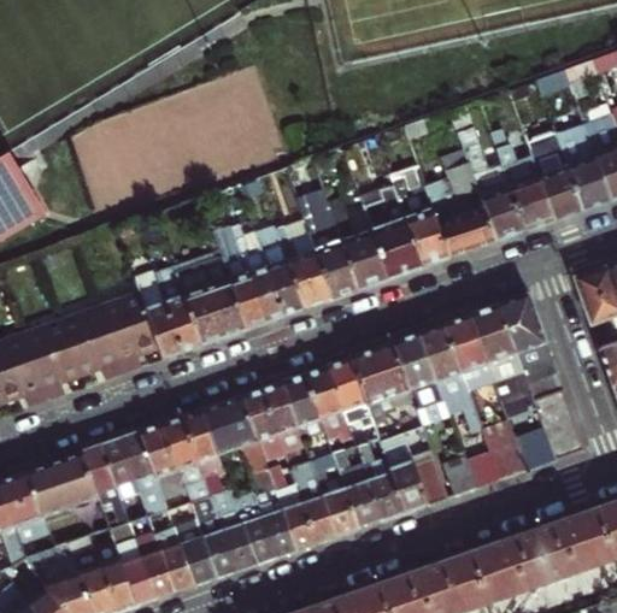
[(564,70),(570,84),(597,76),(592,60),(564,70)]
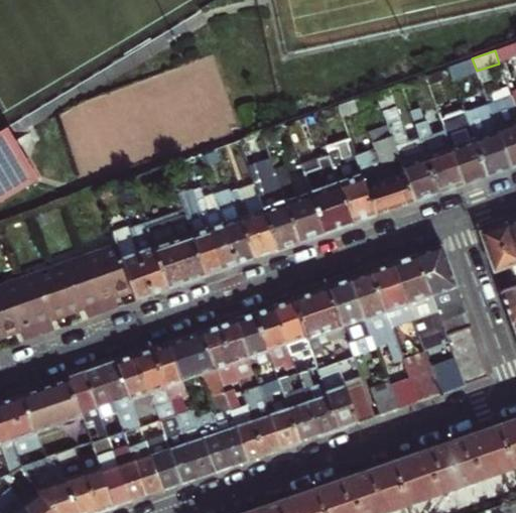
[(472,58),(446,68),(450,80),(477,71),(472,58)]
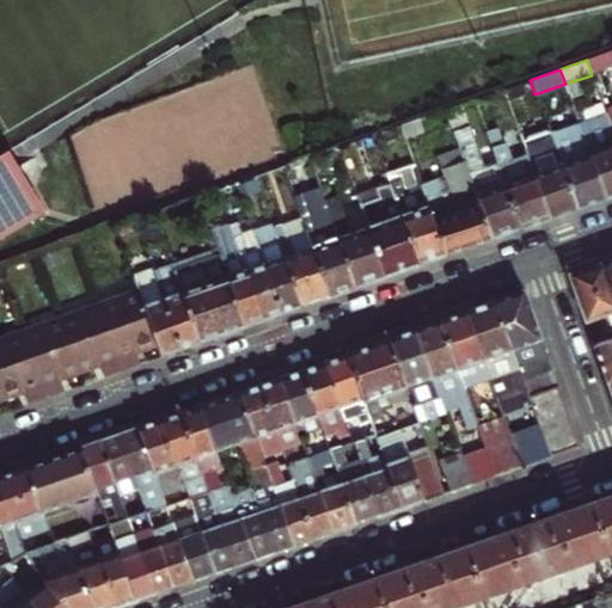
[(445,111),(458,146),(493,240),(507,235),(521,231),(497,164),(483,169),(459,105),(445,111)]
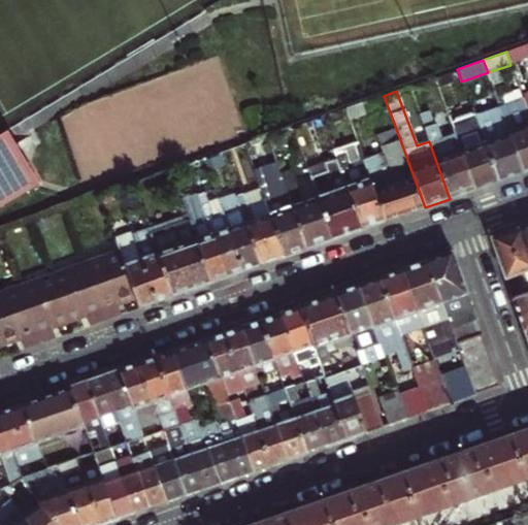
[(527,113),(523,98),(499,106),(522,173),(527,170),(527,113)]
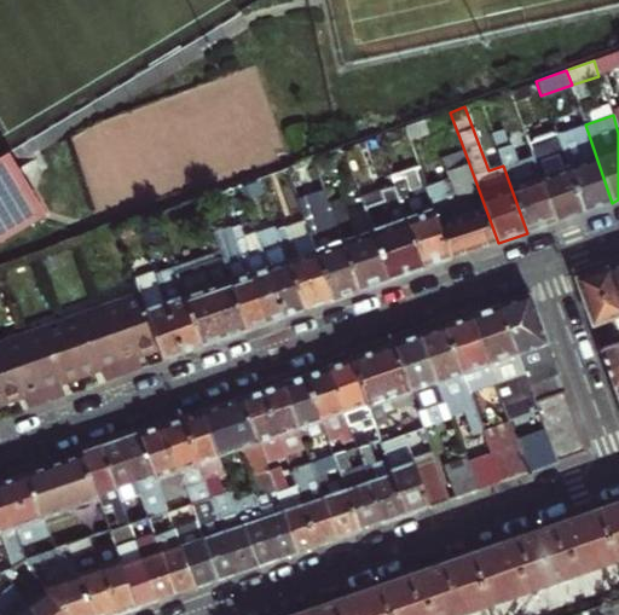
[(519,120),(531,152),(556,222),(570,218),(582,214),(554,135),(550,126),(532,132),(527,116),(519,120)]
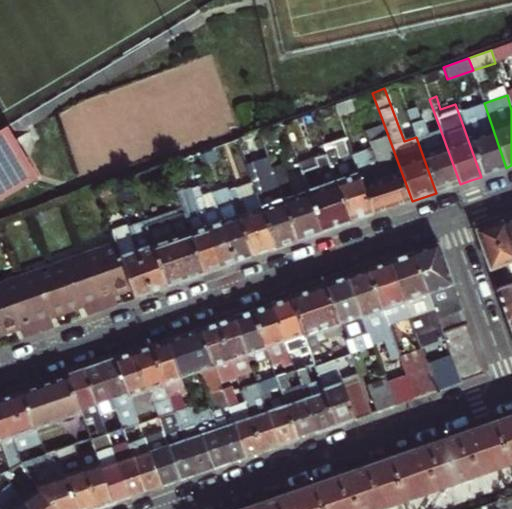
[(335,105),(338,115),(353,110),(349,100),(335,105)]
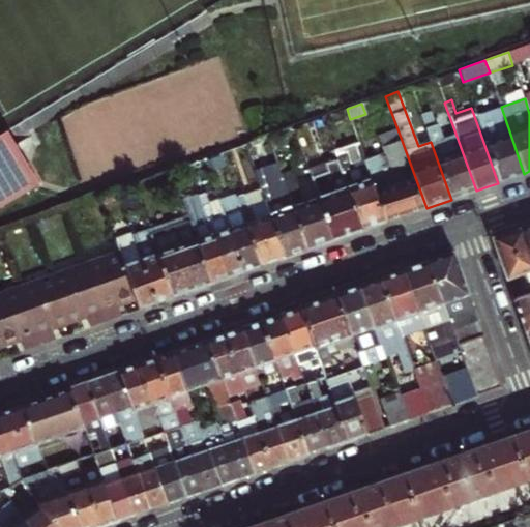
[(501,107),(474,116),(498,183),(511,178),(524,174),(501,107)]
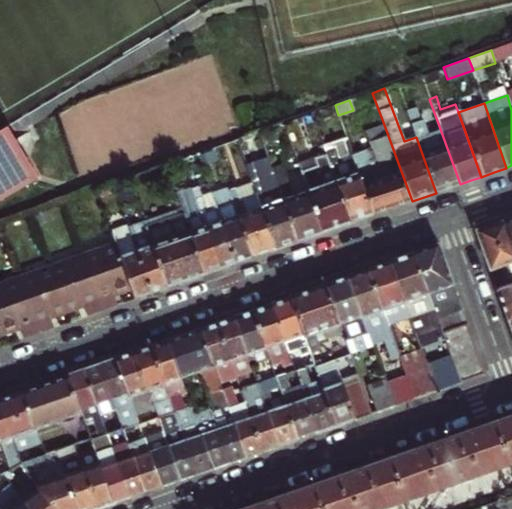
[(460,184),(439,126),(432,129),(433,134),(427,136),(421,121),(418,122),(413,108),(406,111),(416,137),(436,193),(448,189),(460,184)]
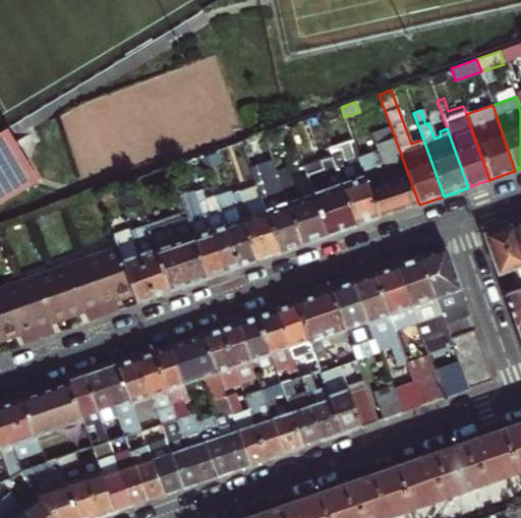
[(419,205),(390,124),(370,131),(378,151),(358,158),(381,219),(399,212),(419,205)]
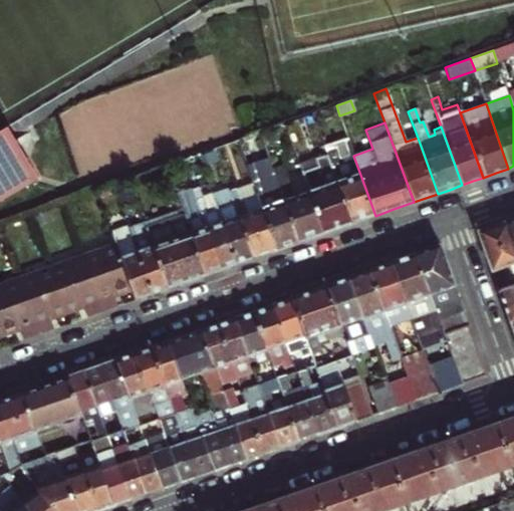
[(0,134),(0,157),(20,146),(10,129),(0,134)]
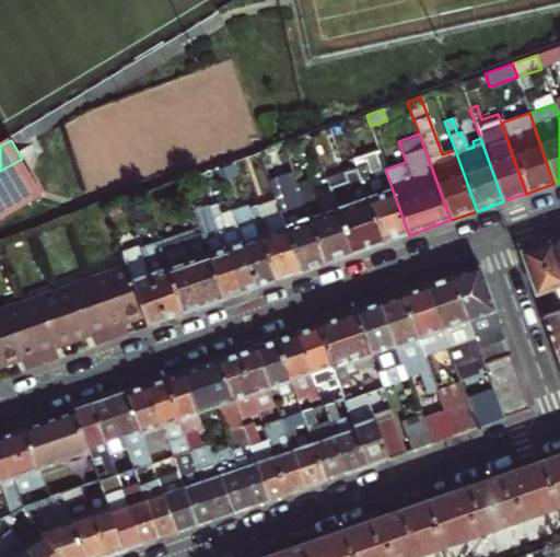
[(353,161),(357,170),(383,244),(396,240),(409,235),(385,170),(378,151),(353,161)]
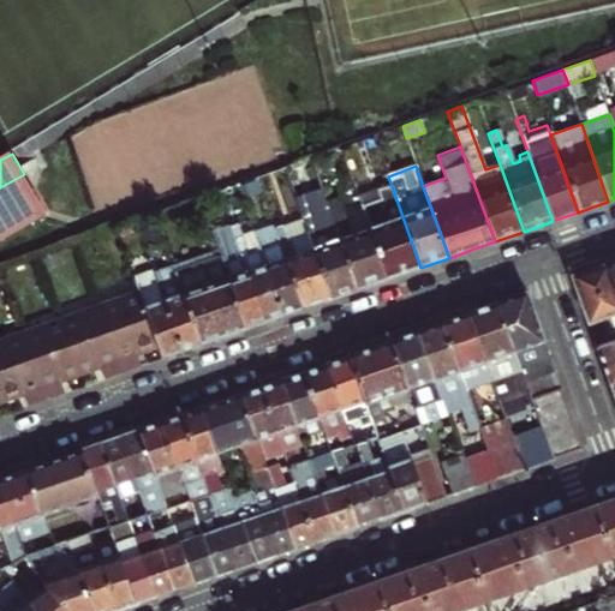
[(0,241),(47,215),(24,174),(0,187),(0,241)]
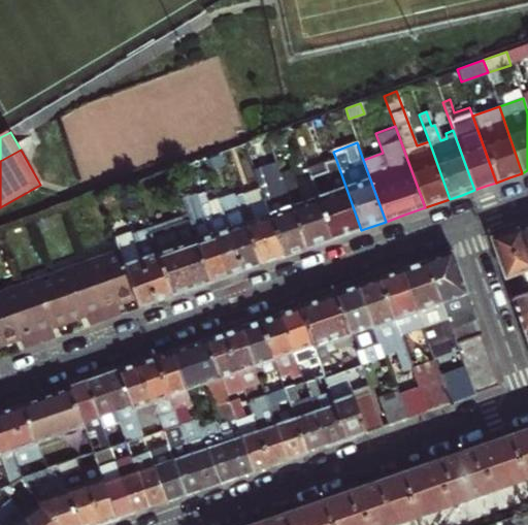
[(312,185),(317,198),(331,240),(345,235),(361,230),(336,160),(325,164),(330,178),(312,185)]
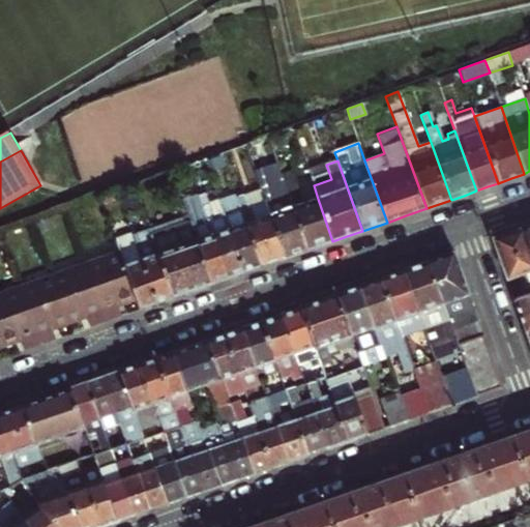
[(253,170),(260,188),(284,258),(295,255),(306,251),(281,176),(276,162),(253,170)]
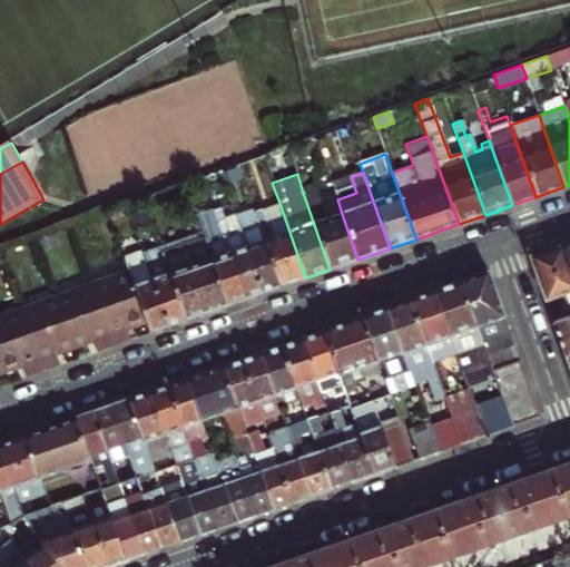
[(314,186),(302,189),(330,270),(344,265),(357,260),(342,214),(325,220),(314,186)]
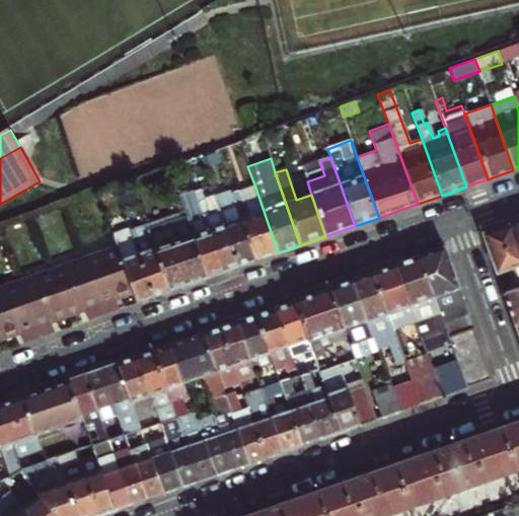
[(254,185),(230,193),(254,262),(266,258),(278,252),(254,185)]
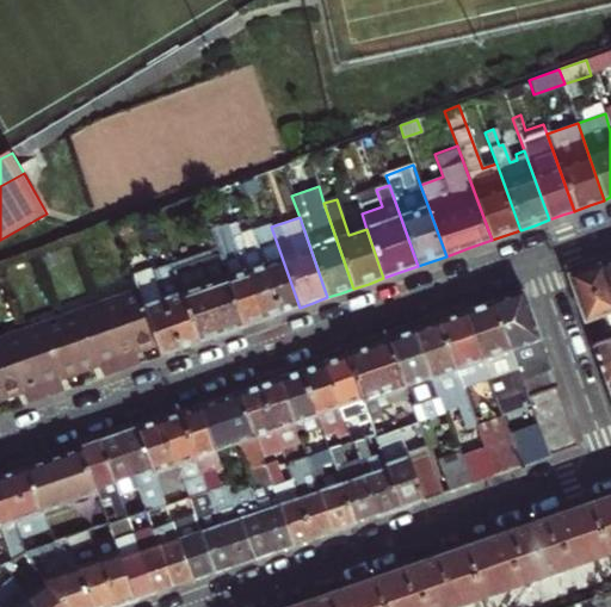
[(300,308),(271,227),(270,221),(252,227),(253,230),(282,314),(291,310),(300,308)]
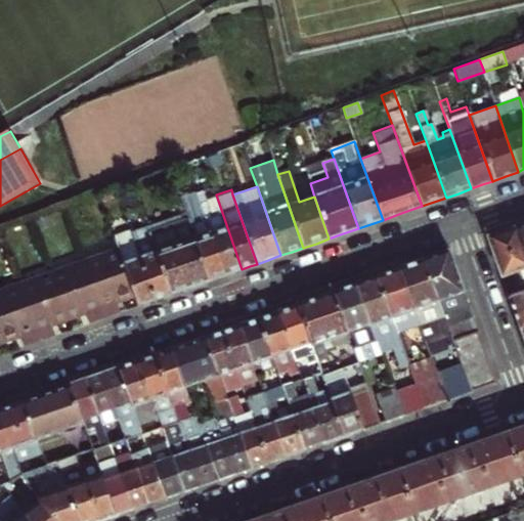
[(204,190),(195,193),(224,275),(233,272),(242,269),(217,198),(208,202),(204,190)]
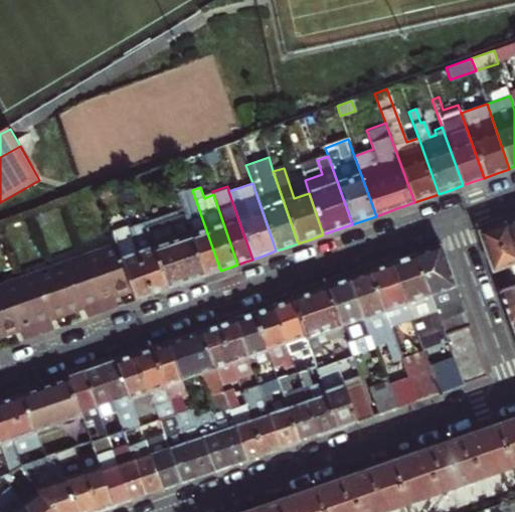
[(180,206),(182,209),(206,276),(214,273),(220,271),(192,190),(187,192),(191,203),(180,206)]
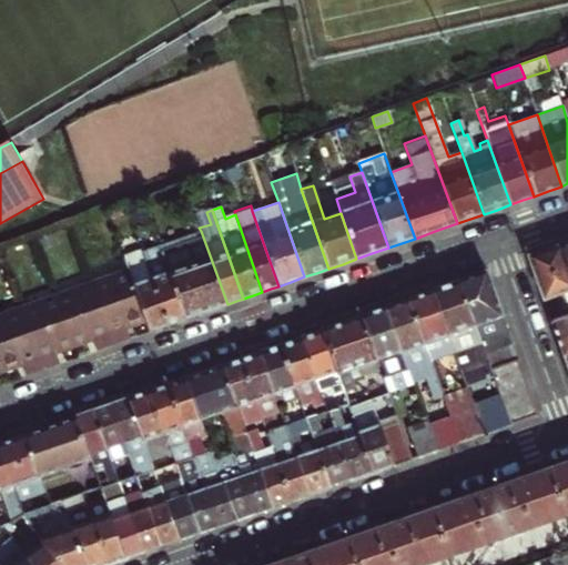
[(201,231),(159,245),(185,319),(205,312),(227,304),(201,231)]
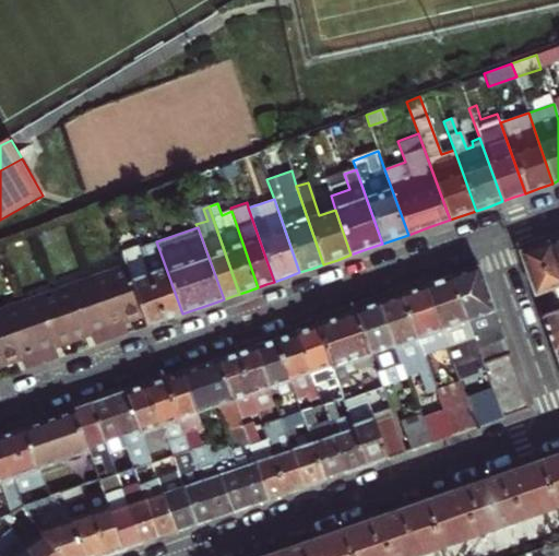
[(520,251),(542,316),(558,309),(558,264),(550,240),(536,246),(520,251)]
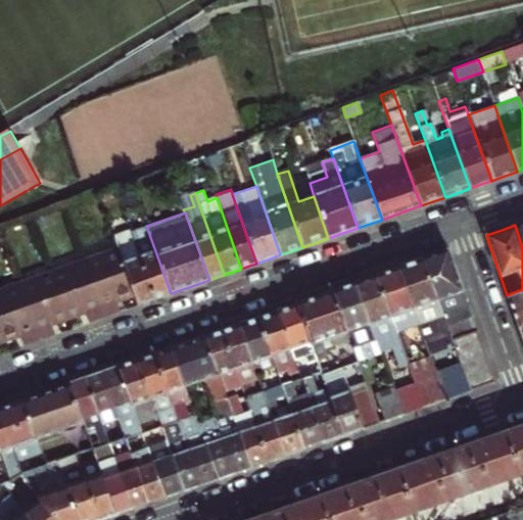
[(146,226),(132,231),(155,298),(162,296),(171,293),(146,226)]
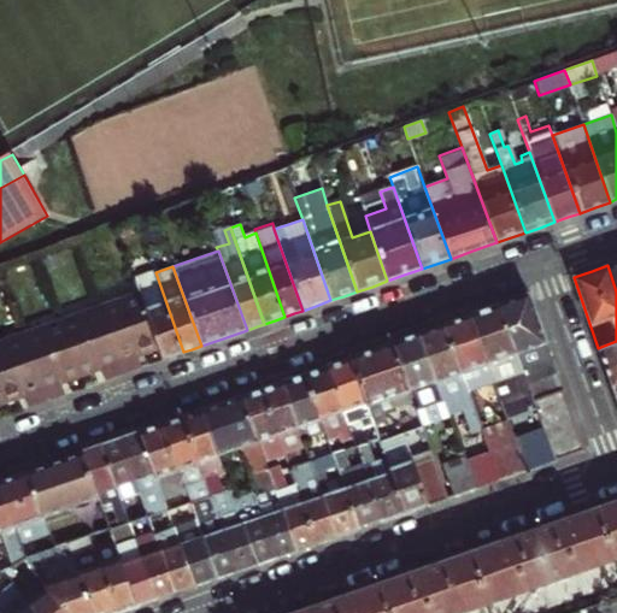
[(135,276),(141,294),(160,347),(164,359),(175,355),(183,352),(156,272),(154,270),(135,276)]
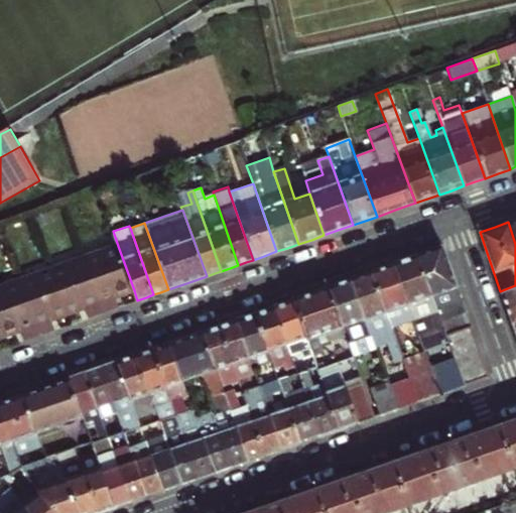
[(118,246),(85,258),(105,311),(120,306),(116,296),(123,293),(134,290),(118,246)]
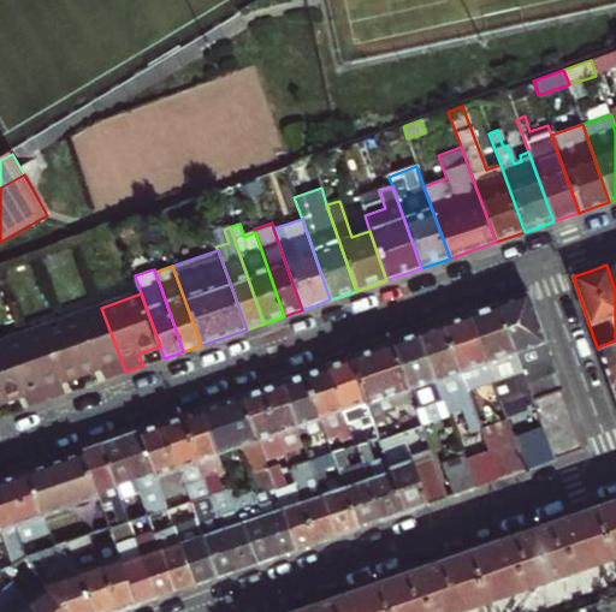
[(515,299),(498,306),(516,352),(538,344),(542,354),(549,350),(529,295),(515,299)]
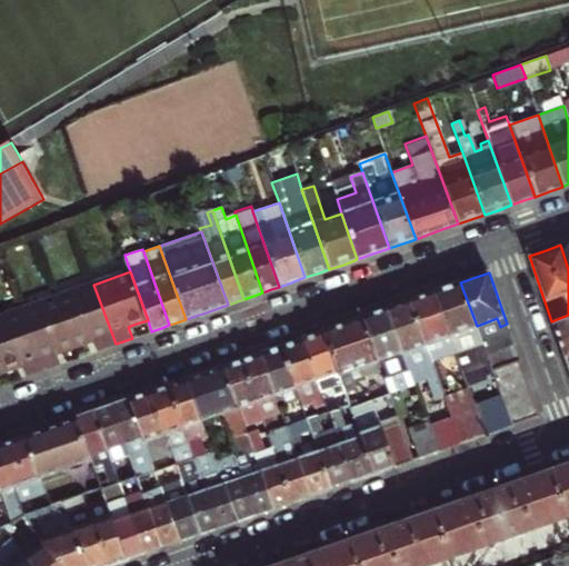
[(445,287),(433,291),(455,350),(467,386),(483,433),(511,423),(491,370),(486,354),(479,334),(477,326),(460,283),(445,287)]
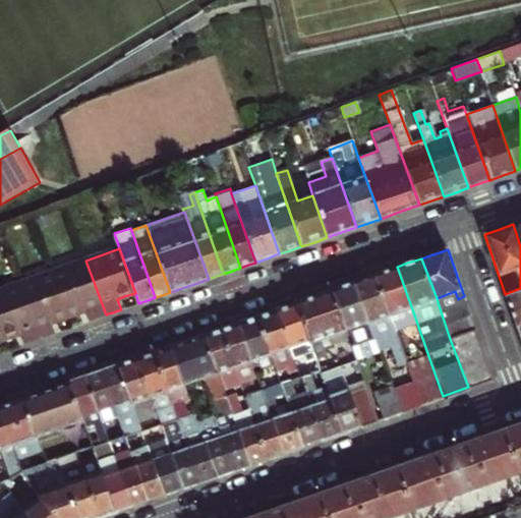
[(67,267),(52,272),(69,315),(78,311),(83,310),(85,309),(90,321),(106,314),(85,261),(67,267)]
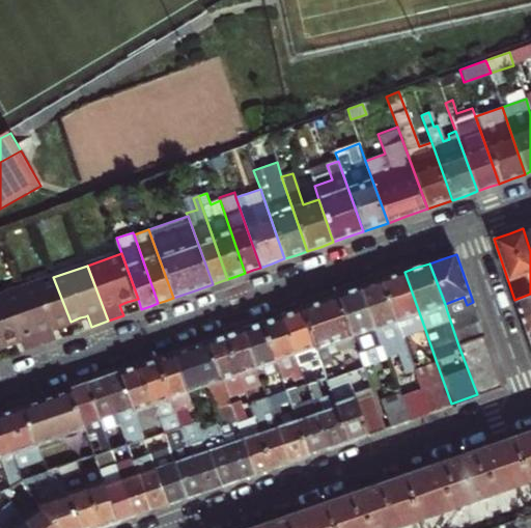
[(402,334),(424,327),(404,272),(395,275),(384,279),(402,334)]
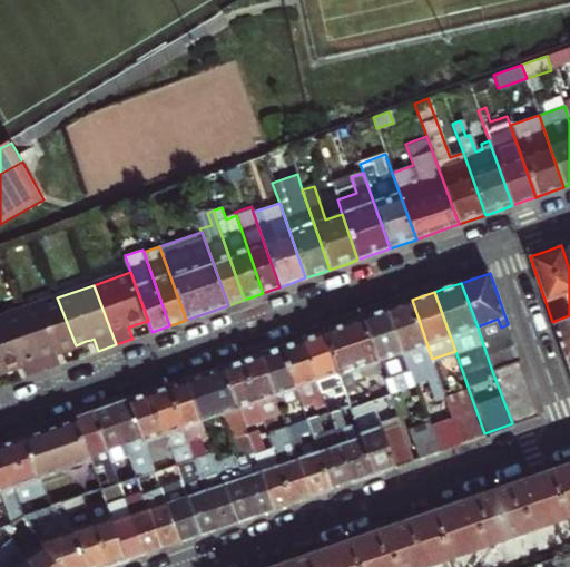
[(57,297),(18,312),(41,371),(59,364),(55,352),(64,349),(76,345),(57,297)]
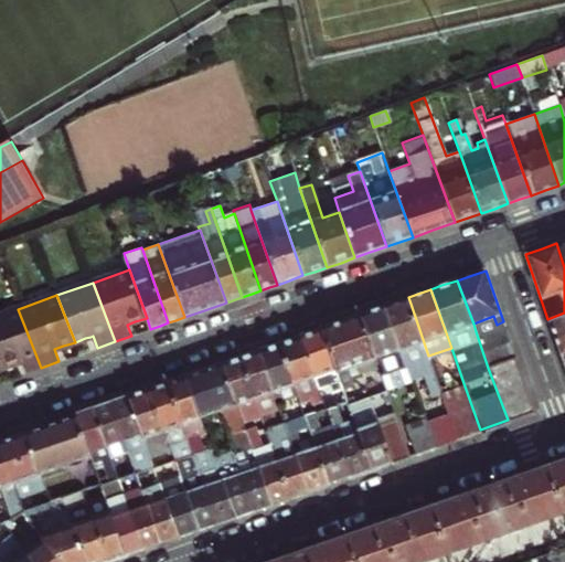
[(395,301),(384,305),(400,348),(405,366),(407,364),(412,378),(424,374),(430,394),(440,391),(428,356),(408,297),(395,301)]
